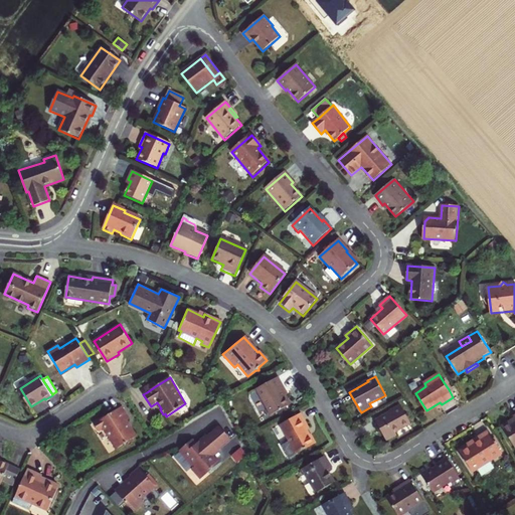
[(254,389),(269,415),(289,404),(281,388),(282,388),(277,377),(254,389)]
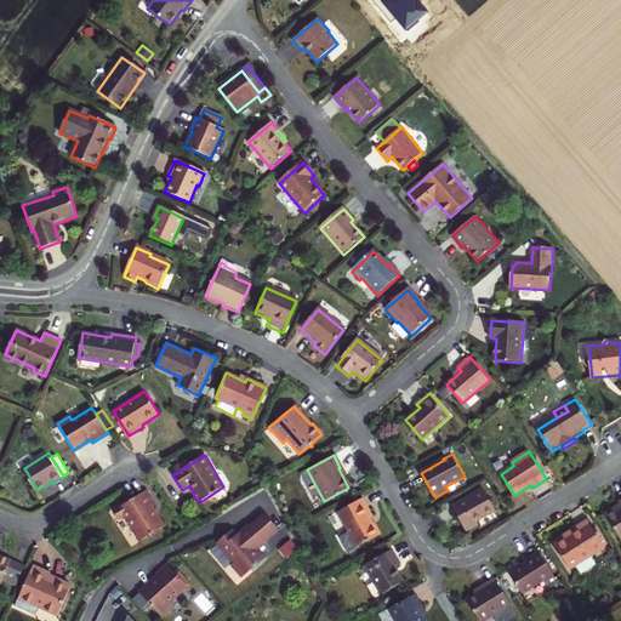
[(477,495),(454,507),(467,531),(480,524),(478,520),(497,511),(484,488),(476,493),(477,495)]
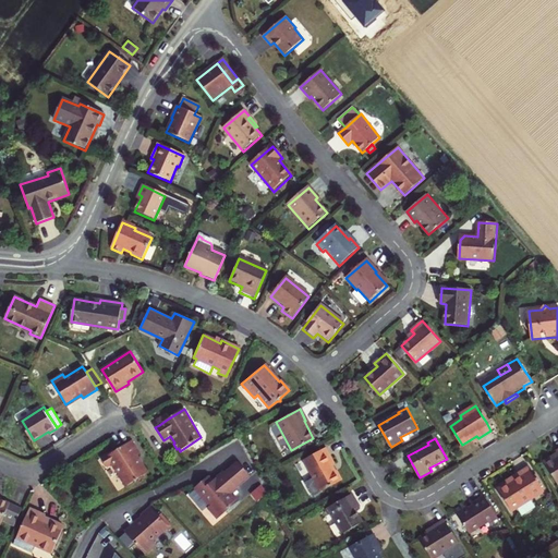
[(148,473),(137,456),(141,453),(133,440),(113,452),(113,450),(101,458),(108,468),(113,464),(126,486),(148,473)]
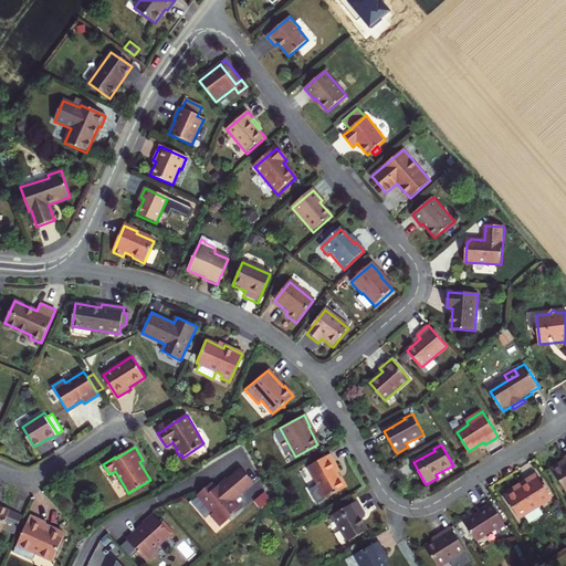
[(341,478),(337,472),(341,471),(331,453),(308,464),(317,482),(312,485),(311,490),(315,498),(320,500),(325,495),(326,498),(346,486),(342,477),(341,478)]
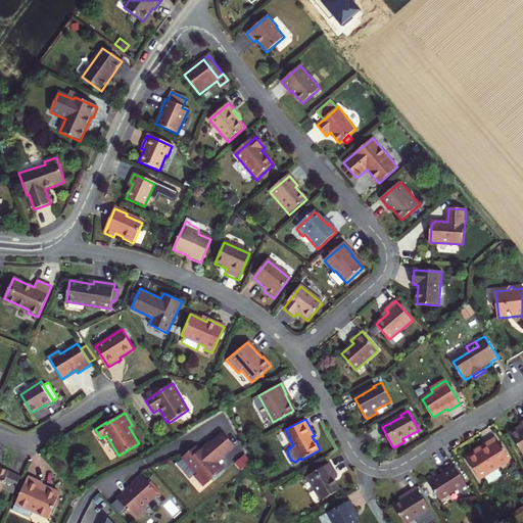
[(522,453),(522,420),(522,426),(522,428),(518,427),(510,432),(522,453)]
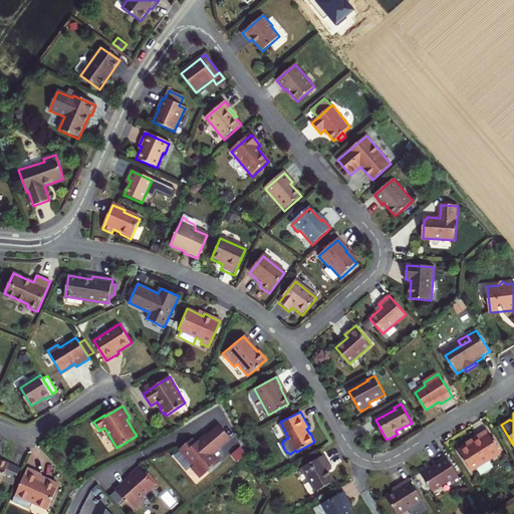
[(217,423),(205,433),(217,447),(228,437),(217,423)]
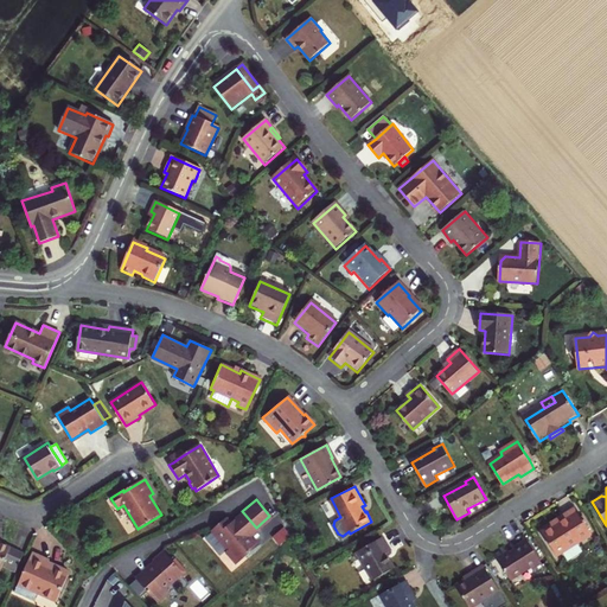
[(557,555),(592,534),(576,508),(566,513),(568,516),(543,531),(557,555)]
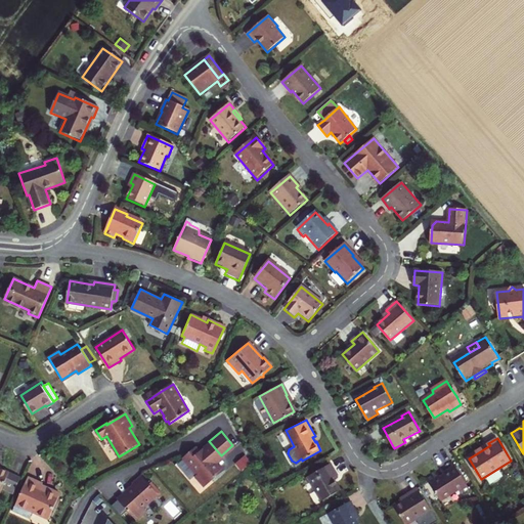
[(189,449),(181,456),(195,473),(193,475),(203,485),(221,470),(215,462),(221,456),(221,455),(209,441),(208,441),(198,449),(193,453),(189,449)]
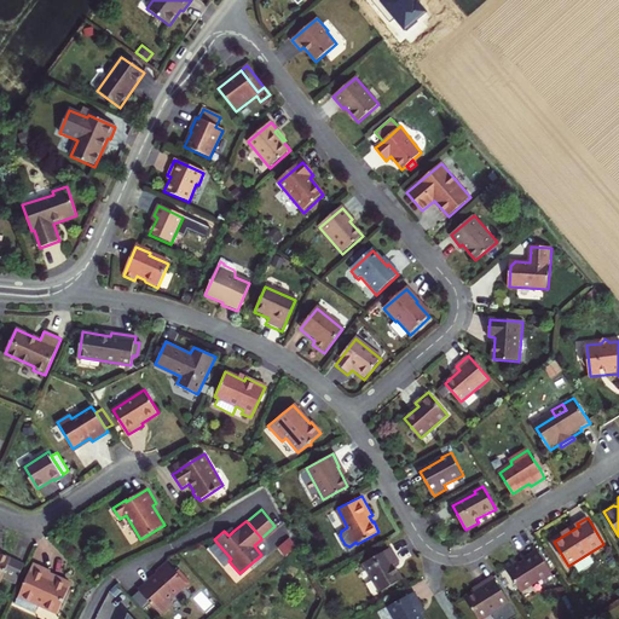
[(230,526),(224,531),(229,536),(233,531),(230,526)]
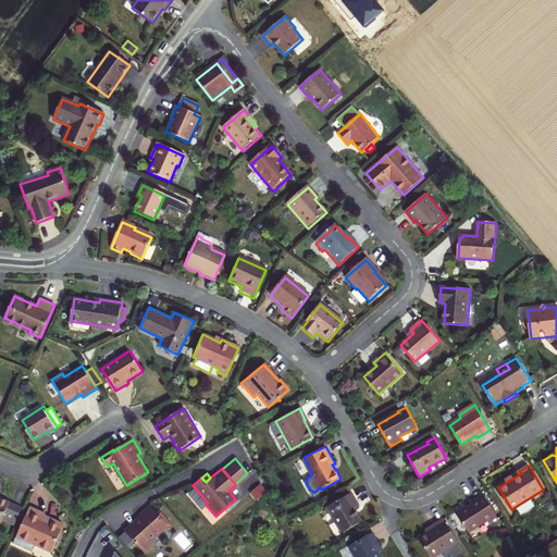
[(327,506),(342,533),(362,522),(355,508),(360,506),(353,493),(327,506)]
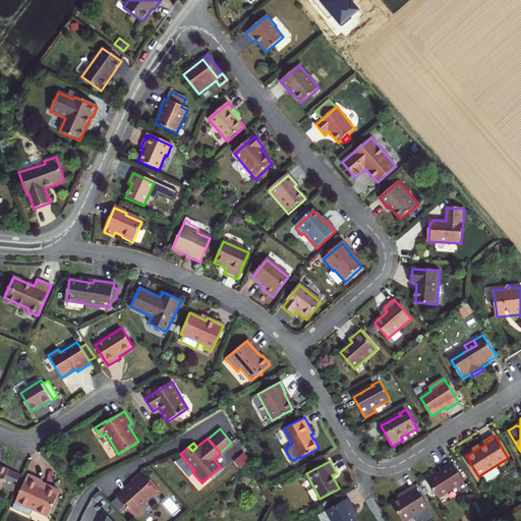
[(439,497),(456,486),(459,490),(467,486),(452,461),(441,469),(443,471),(439,473),(436,468),(425,475),(439,497)]
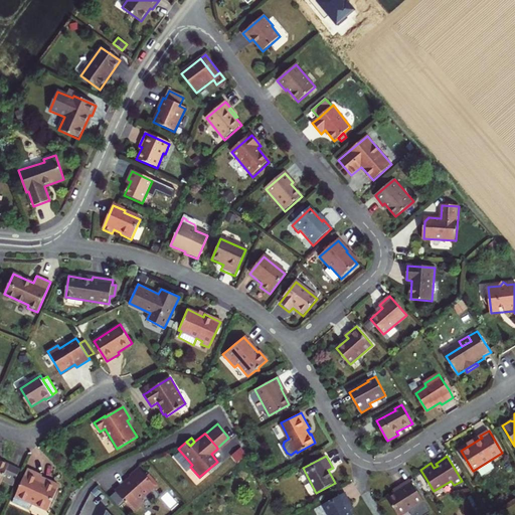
[(0,484),(2,480),(14,486),(21,470),(0,460),(0,484)]
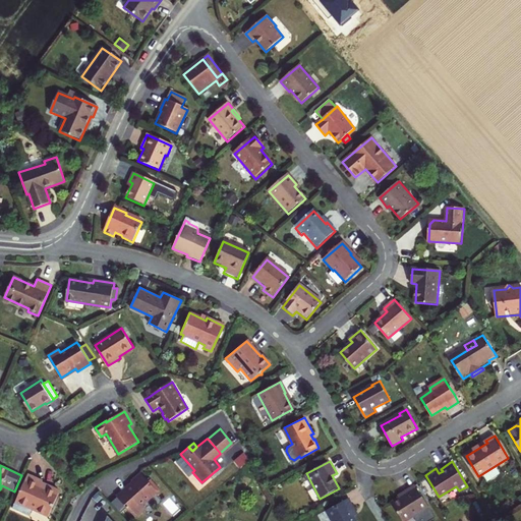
[(126,486),(125,485),(115,496),(133,516),(141,508),(141,504),(156,490),(156,486),(149,478),(147,480),(138,471),(129,479),(131,480),(130,484),(129,484),(126,486)]
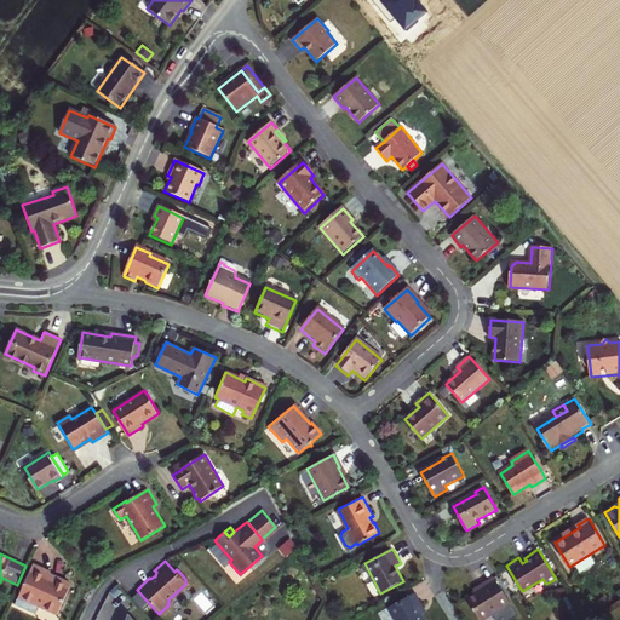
[(40,606),(59,614),(72,587),(49,578),(51,574),(52,573),(34,564),(17,604),(36,613),(40,606)]
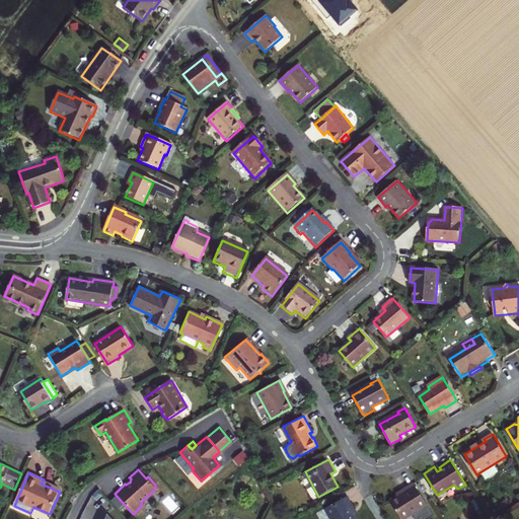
[(61,489),(43,480),(41,484),(60,492),(61,489)]
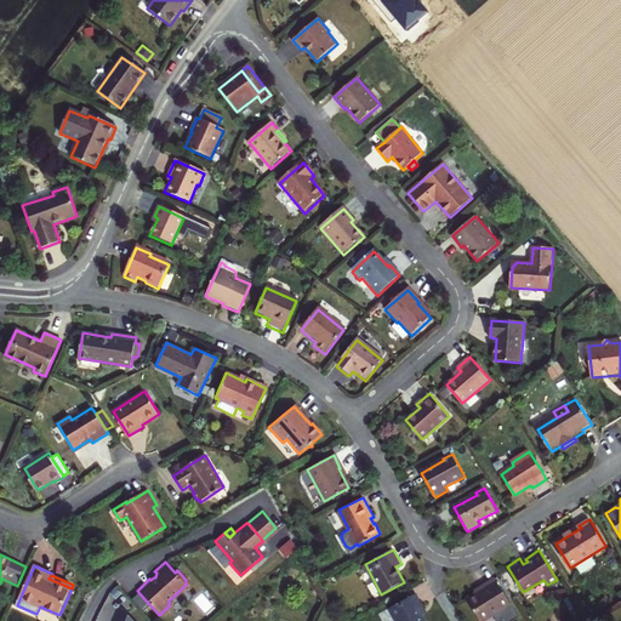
[(511,620),(519,616),(495,577),(480,586),(483,588),(467,598),(480,620),(482,620),(494,615),(497,620),(511,620)]
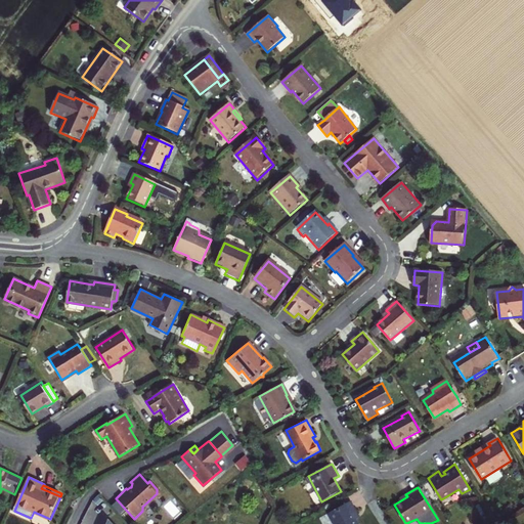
[(361,516),(352,499),(331,511),(337,523),(360,523),(357,518),(361,516)]
